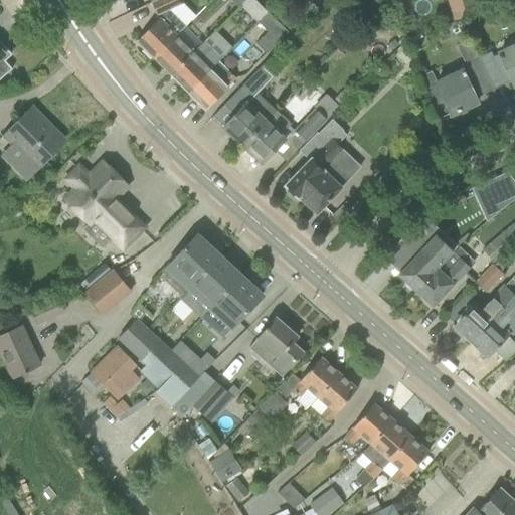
[(178,0),(156,0),(150,3),(158,19),(136,42),(153,59),(177,35),(176,35),(185,27),(169,11),(181,5),(178,0)]
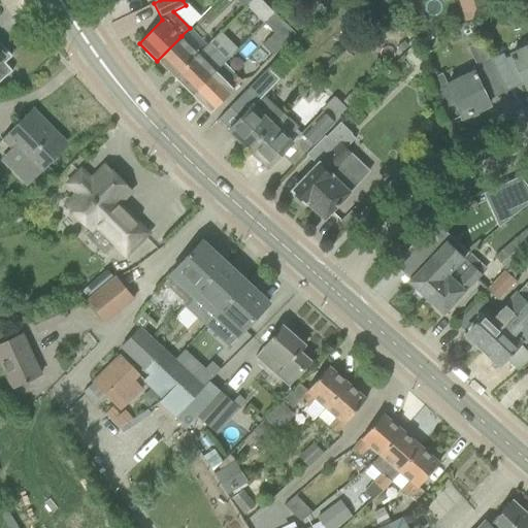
[(269,10),(258,0),(252,0),(245,7),(259,21),(269,10)]
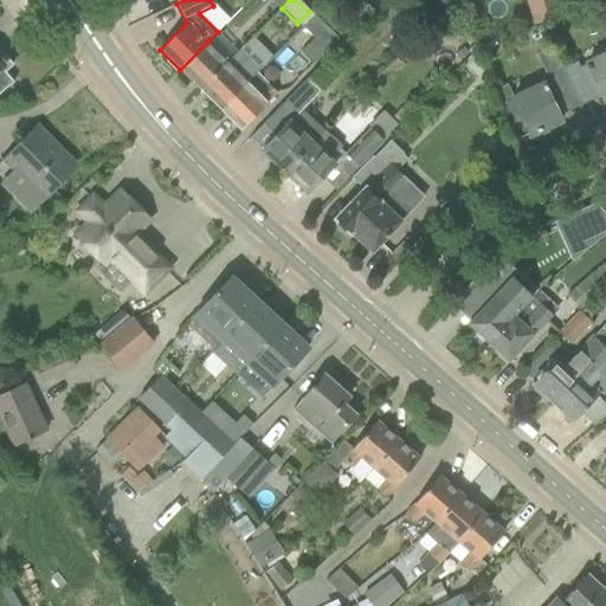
[(542,0),(548,20),(565,14),(560,0),(542,0)]
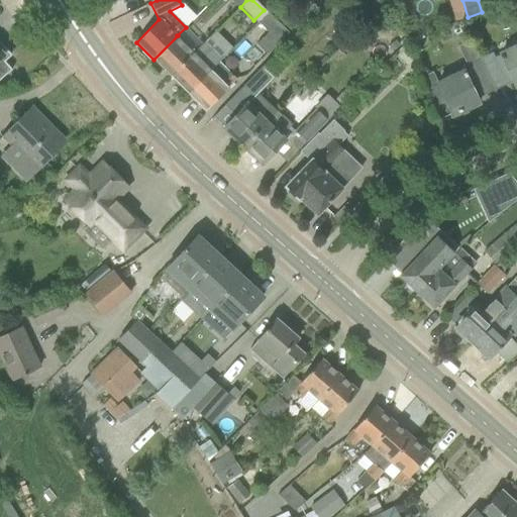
[(288,34),(268,14),(257,24),(268,34),(256,44),(267,56),(288,34)]
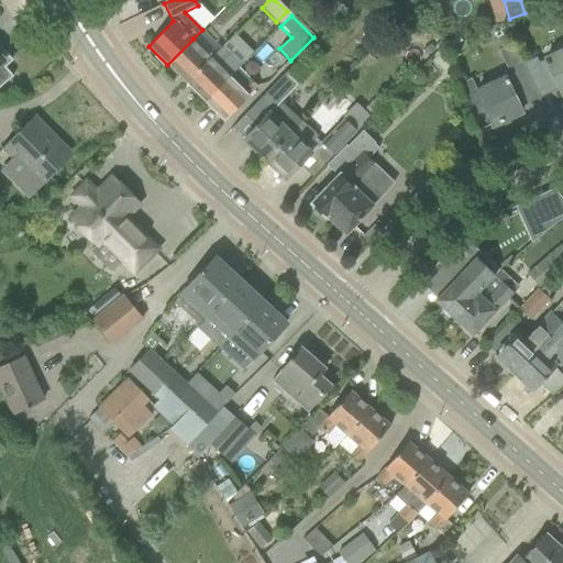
[(203,101),(253,52),(235,34),(221,47),(211,57),(186,84),(203,101)]
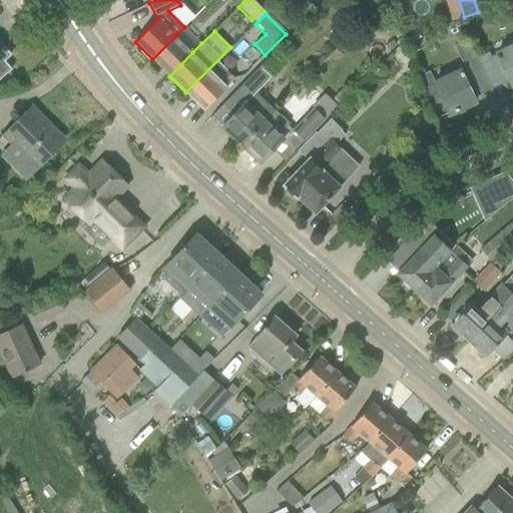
[(169,76),(192,52),(176,35),(152,59),(169,76)]
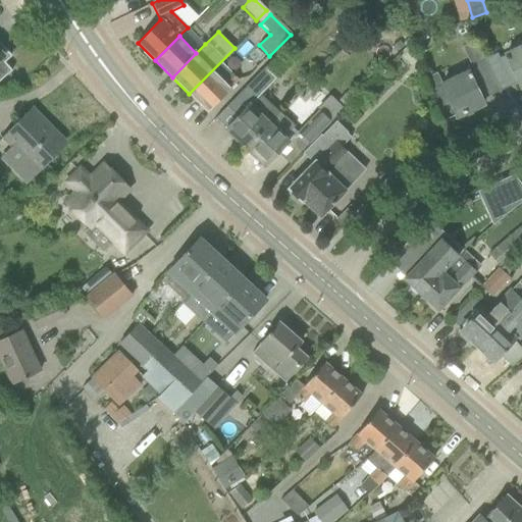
[(399,41),(390,47),(396,53),(403,47),(399,41)]
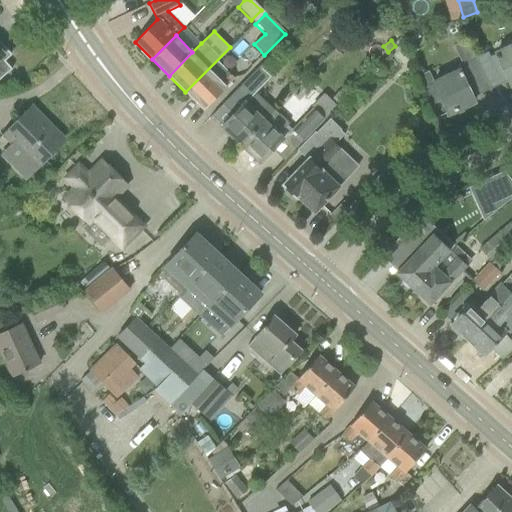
[(511,84),(511,42),(492,52),(494,56),(489,58),(487,52),(475,58),(488,86),(506,77),(510,85),(511,84)]
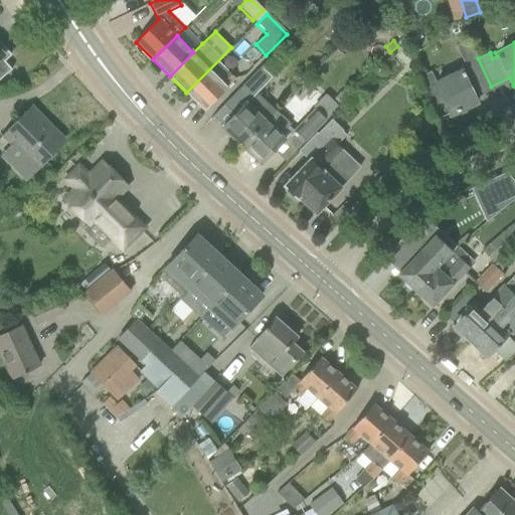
[(0,79),(10,70),(10,71),(11,70),(4,61),(11,55),(0,43),(0,79)]
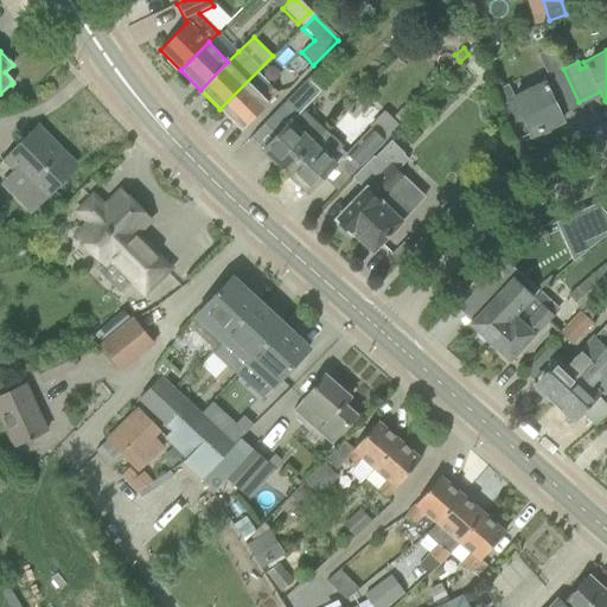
[(248,82),(274,57),(273,56),(219,109),(240,131),(276,94),(268,84),(260,94),(248,82)]
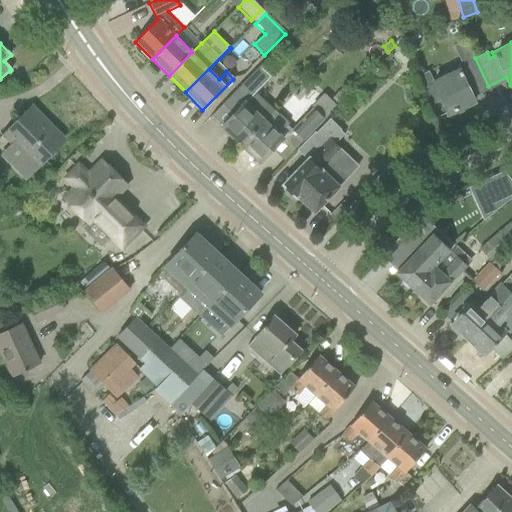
[(470,94),(488,86),(475,58),(463,64),(465,69),(460,71),(459,68),(432,81),(448,115),(474,102),(470,94)]
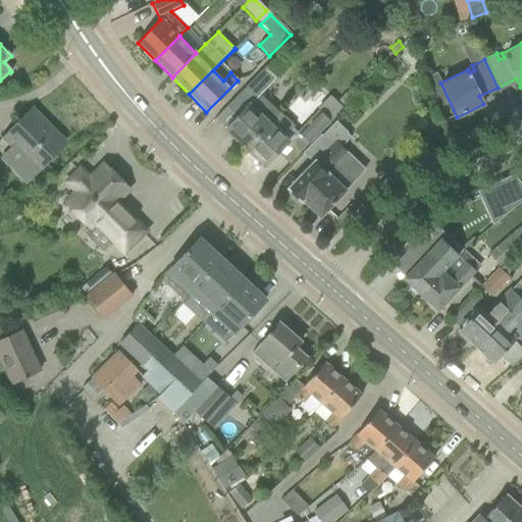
[(237,117),(225,129),(245,147),(267,123),(278,112),(261,96),(276,79),(264,67),(226,107),(237,117)]
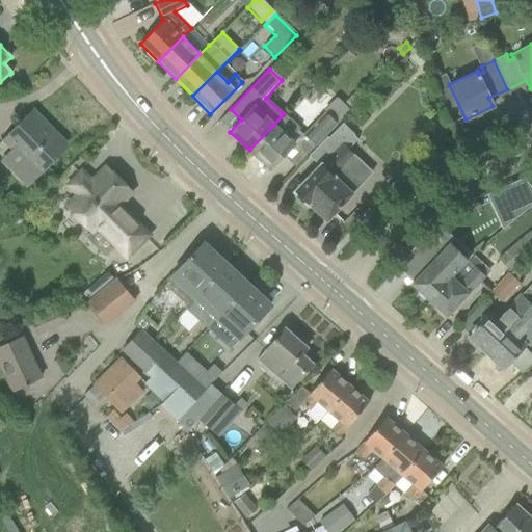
[(18,127),(2,141),(10,151),(24,163),(15,173),(27,186),(48,164),(62,150),(44,131),(48,128),(32,111),(18,127)]
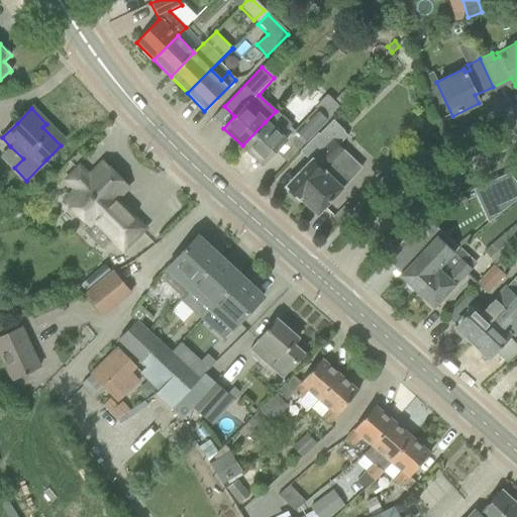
[(315,109),(293,133),(304,144),(327,121),(315,109)]
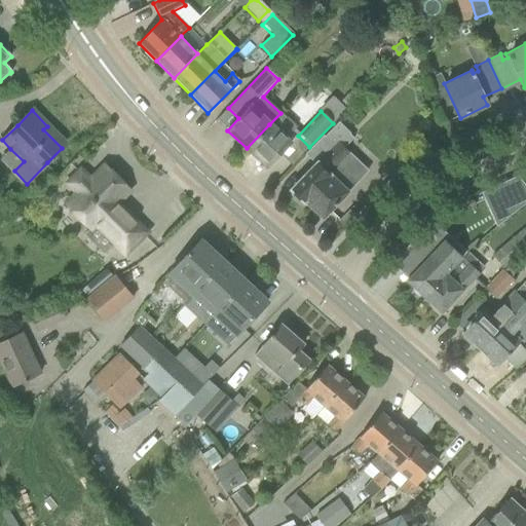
[(288,138),(296,128),(280,113),(269,124),(247,148),(267,167),(292,141),(288,138)]
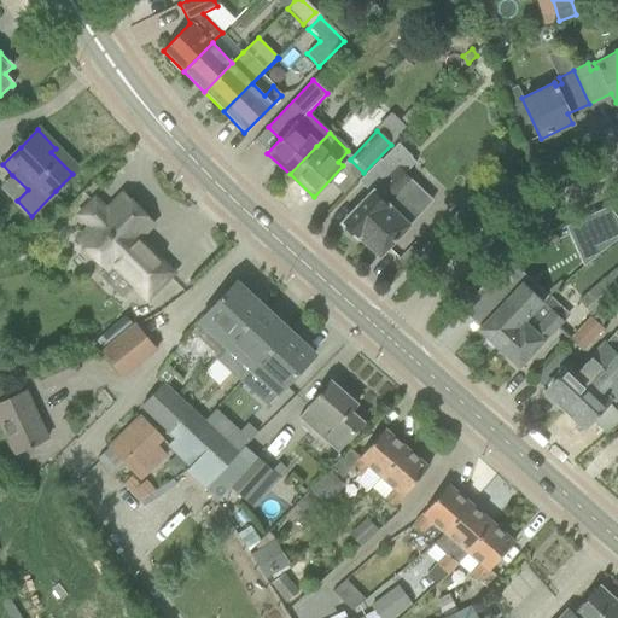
[(410,158),(412,157),(398,144),(361,181),(373,193),(342,223),(356,238),(357,235),(379,256),(417,217),(394,196),(409,179),(404,174),(414,162),(410,158)]
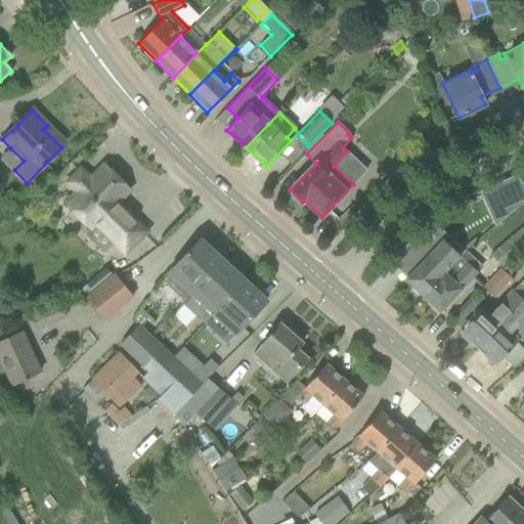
[(72,193),(62,203),(88,229),(94,223),(115,244),(124,253),(145,232),(116,203),(128,190),(122,184),(122,179),(115,172),(110,172),(103,166),(89,180),(80,170),(68,183),(64,185),(72,193)]
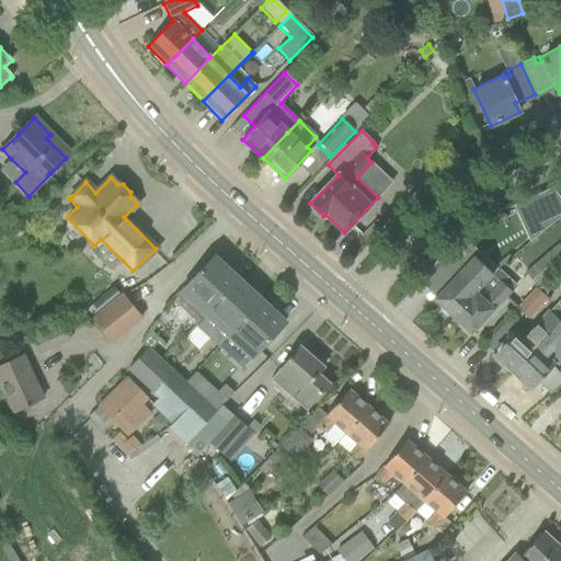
[(560,199),(554,191),(521,206),(535,238),(560,217),(560,216),(560,199)]
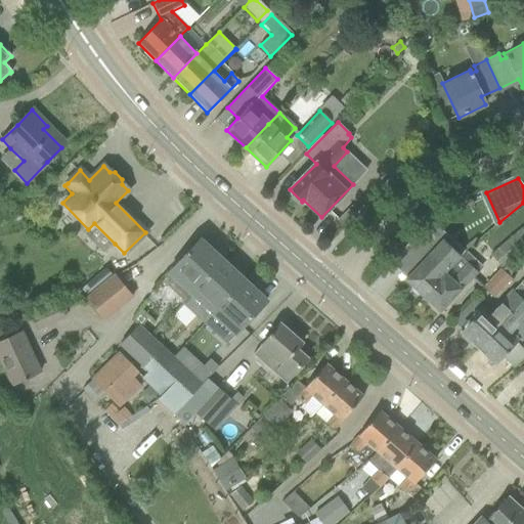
[(343,227),(357,212),(351,206),(337,221),(343,227)]
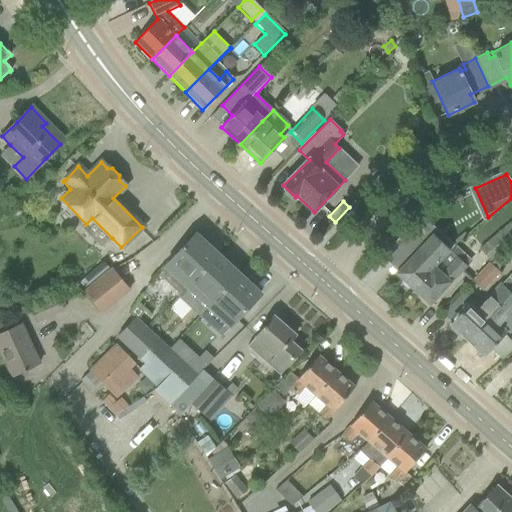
[(471,241),(504,215),(499,208),(491,214),(467,233),(471,241)]
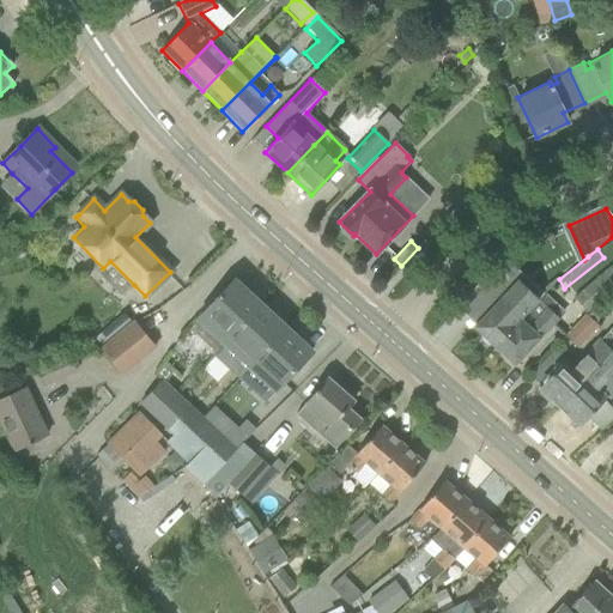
[(587,314),(612,290),(612,266),(612,267),(610,265),(574,298),(587,314)]
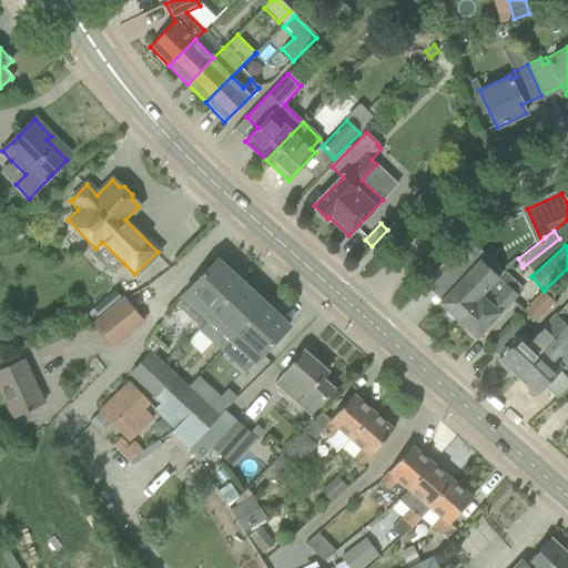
[(199,330),(241,282),(216,260),(176,303),(201,325),(198,330),(199,330)]
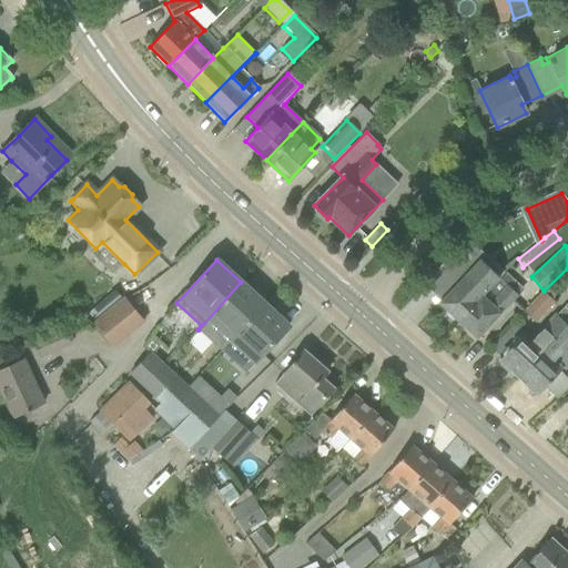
[(440,302),(438,304),(444,308),(446,311),(445,315),(452,321),(455,320),(457,321),(497,277),(479,261),(448,293),(440,302)]
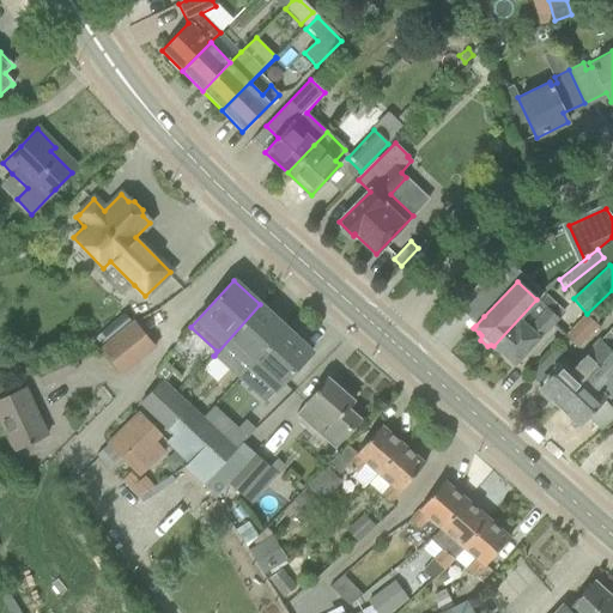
[(514,365),(564,311),(544,293),(538,299),(536,299),(493,346),(514,365)]
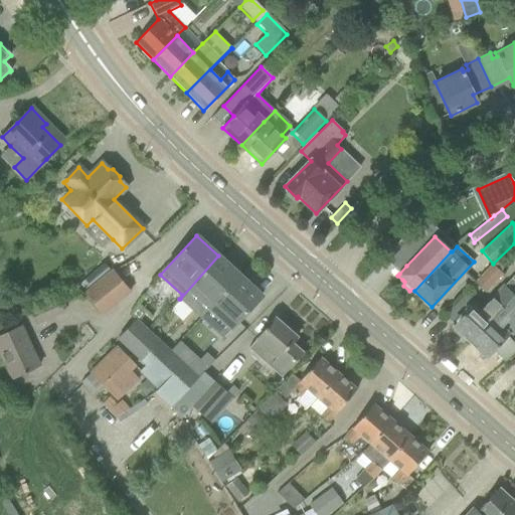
[(208,312),(240,276),(218,255),(180,299),(201,317),(207,311),(208,312)]
